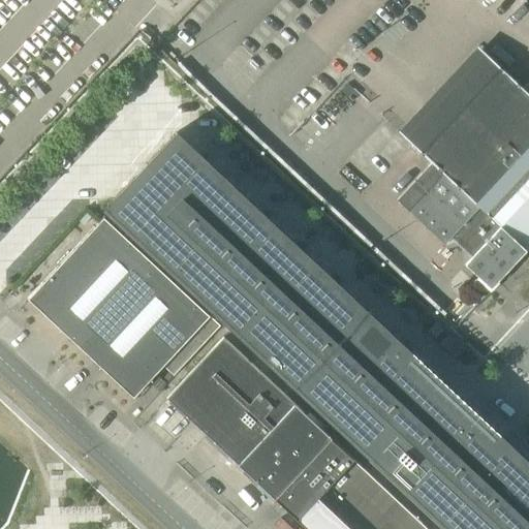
[(431,162),(396,199),(443,244),(452,236),(462,246),(473,256),(465,265),(490,287),(527,248),(528,250),(528,81),(522,88),(481,50),(480,52),(481,53),(404,135),(403,134),(402,135),(431,162)]
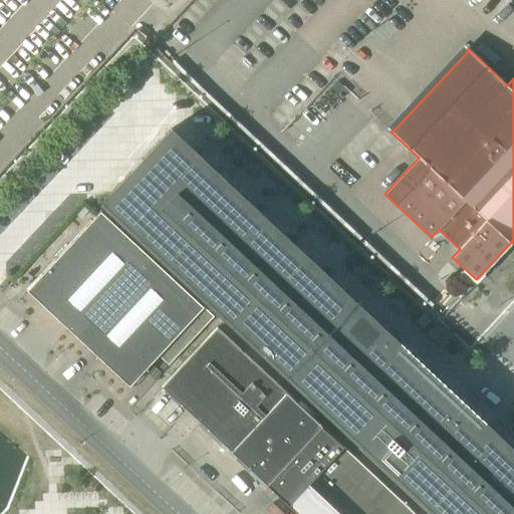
[(99,205),(216,313),(271,365),(430,513),(513,513),(513,449),(171,129),(99,205)]
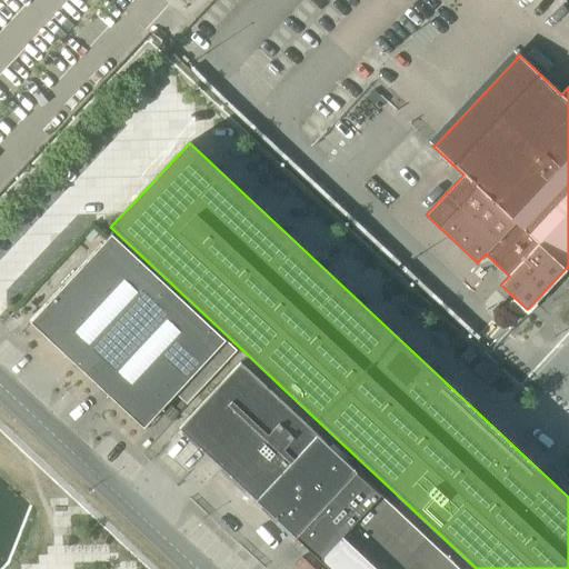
[(29,321),(86,375),(168,287),(111,233),(29,321)]
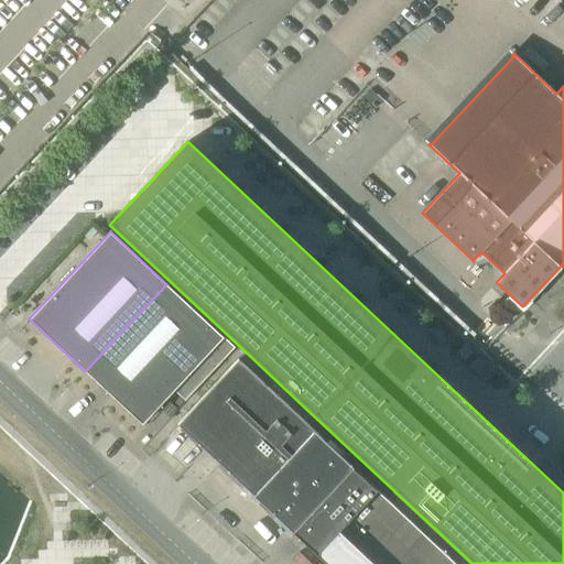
[(166,284),(85,371),(142,423),(173,389),(184,399),(232,346),(166,284)]
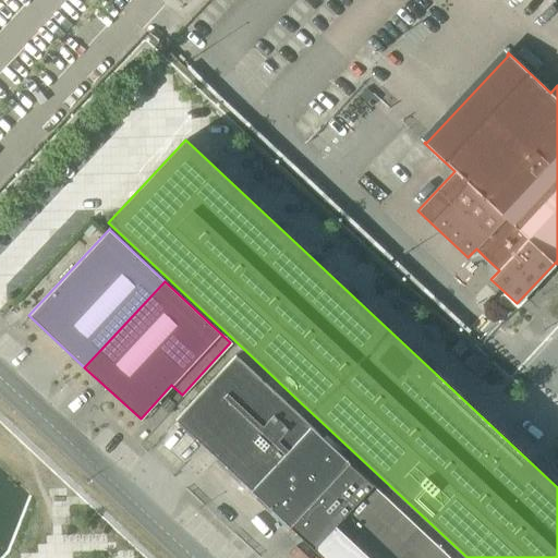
[(489,367),(487,365),(473,352),(463,362),(480,378),(489,367)]
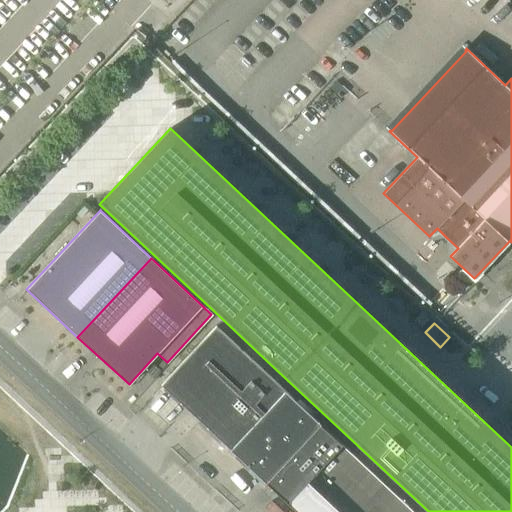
[(265,482),(281,498),(337,440),(320,424),(216,326),(160,385),(265,482)]
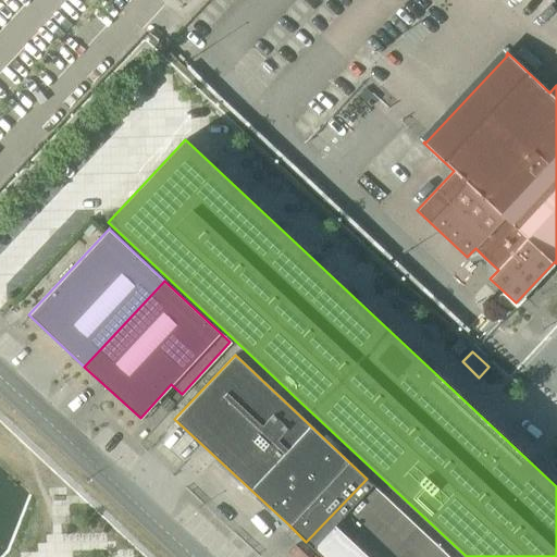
[(159,405),(166,412),(174,404),(166,396),(159,405)]
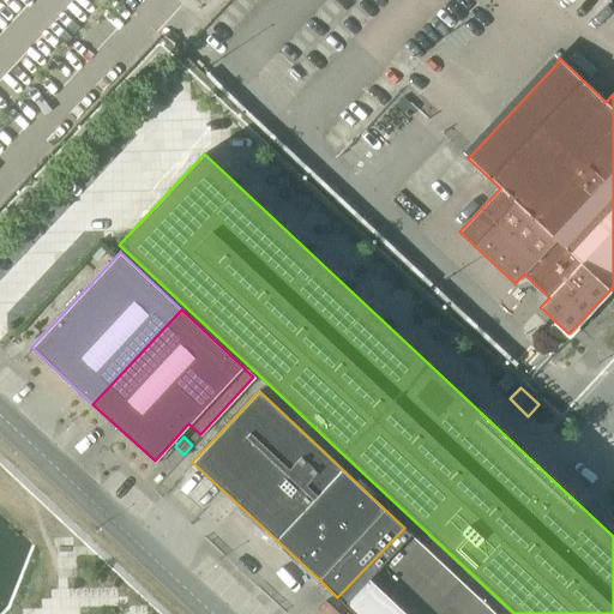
[(404,528),(337,597),(355,613),(495,613),(409,533),(404,528)]
